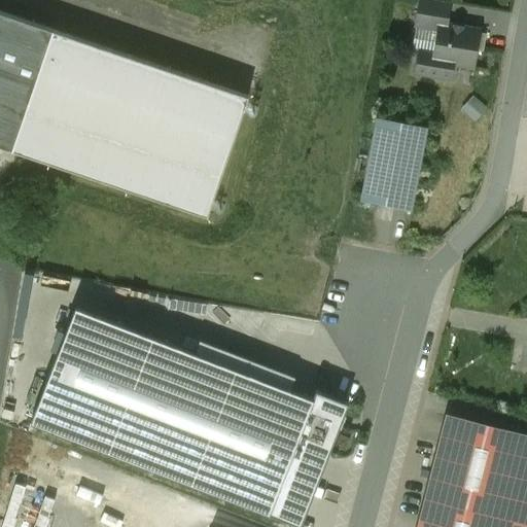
[(451,2),(437,0),(417,0),(414,26),(435,30),(437,21),(448,23),(451,2)]
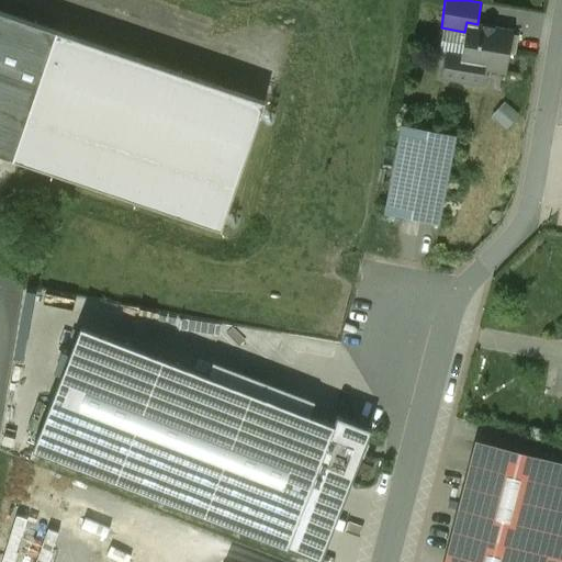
[(57,33),(0,12),(0,156),(13,160),(57,33)]
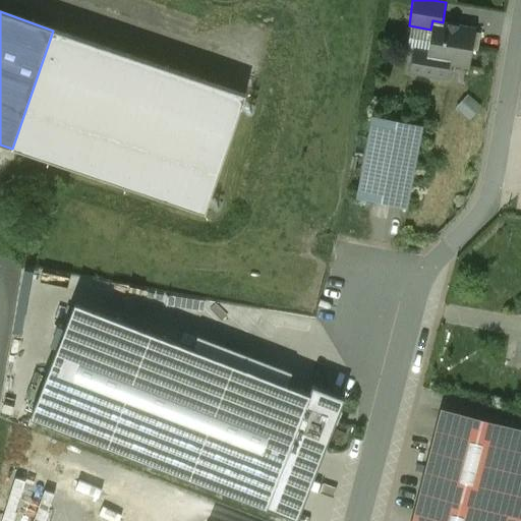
[(443,22),(432,20),(430,30),(427,51),(425,61),(450,65),(468,68),(471,49),(477,50),(480,33),(458,30),(458,25),(443,22)]
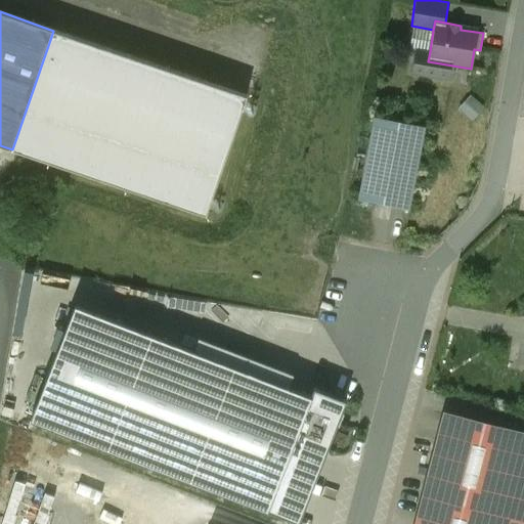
[(227,89),(53,31),(12,149),(206,216),(247,96),(235,92),(236,88),(228,86),(227,89)]
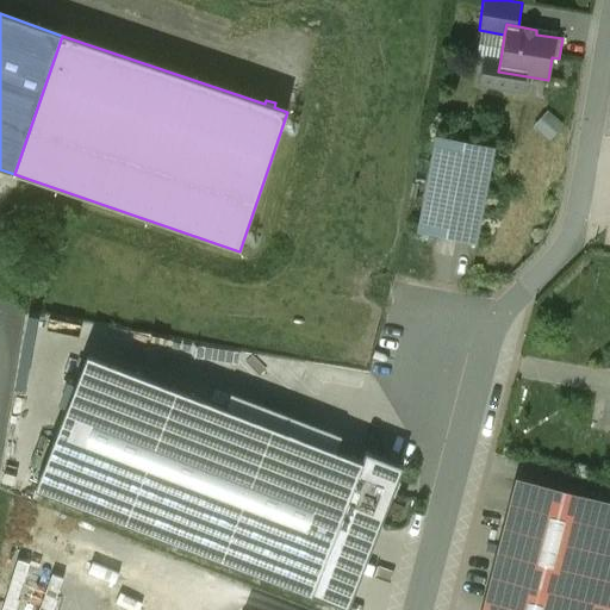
[(500,60),(483,57),(478,86),(523,94),(527,76),(498,72),(500,60)]
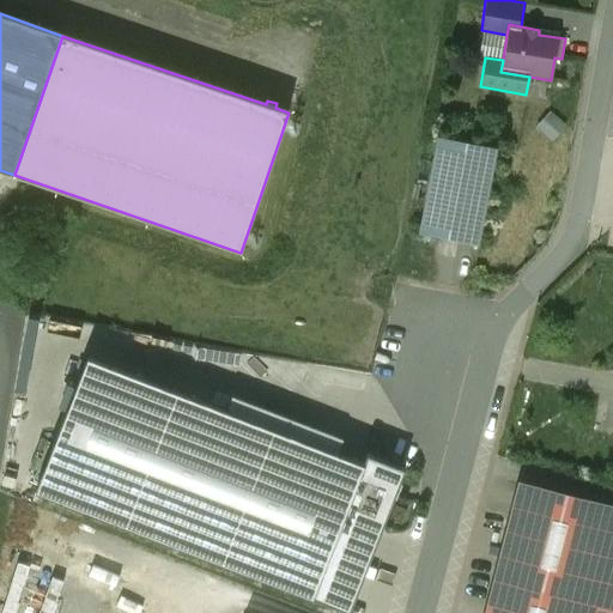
[(496,146),(437,135),(419,232),(478,243),(496,146)]
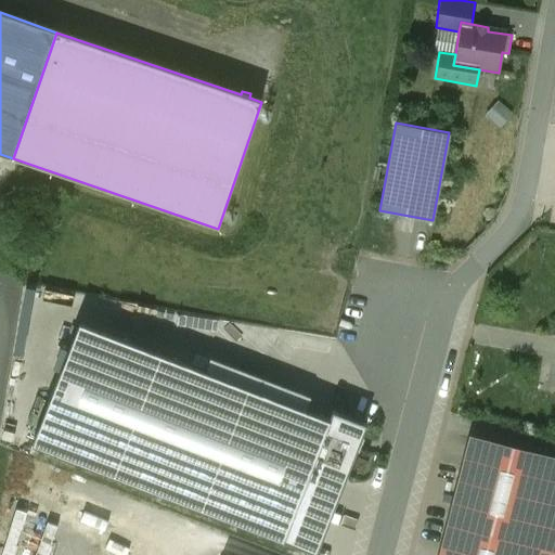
[(313,554),(363,429),(79,320),(30,447),(311,554),(313,554)]
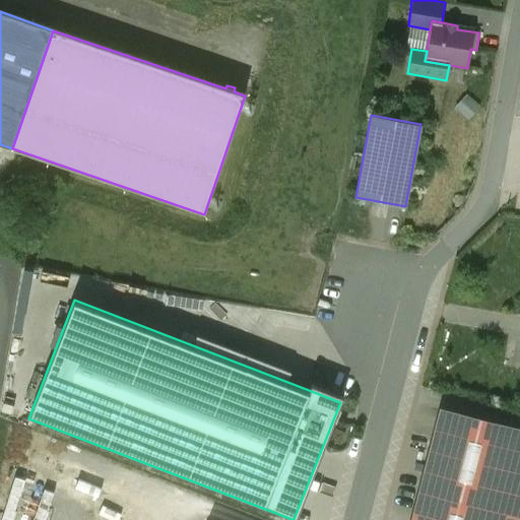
[(519,429),(441,409),(420,491),(498,510),(519,515),(519,429)]
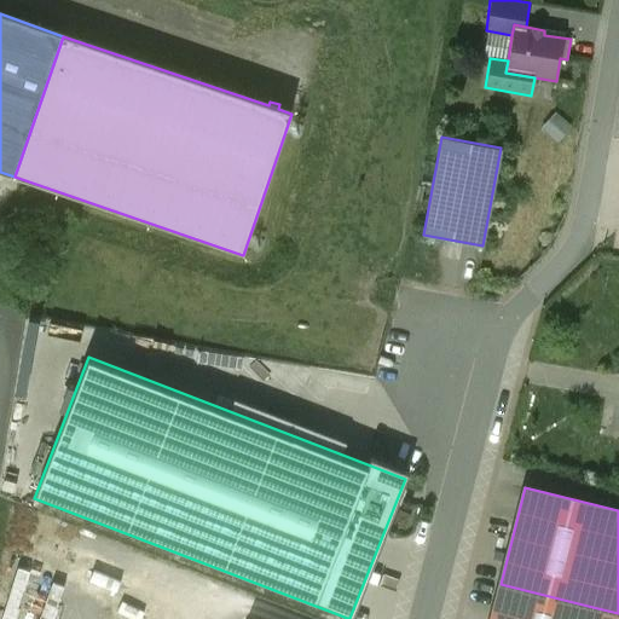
[(589,618),(593,607),(501,584),(491,618),(589,618)]
